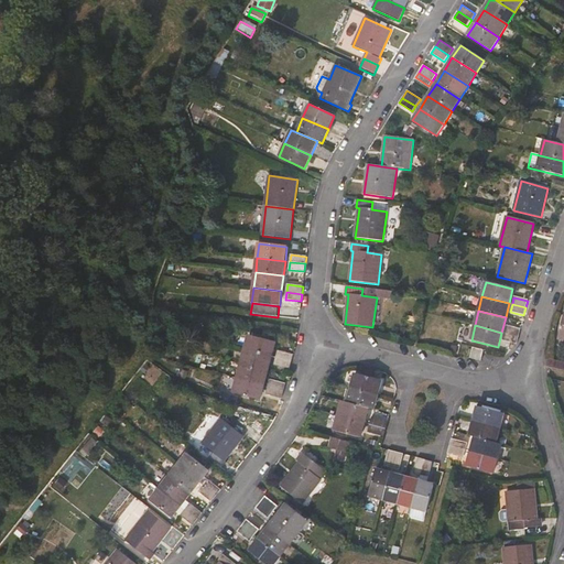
[(518,336),(520,329),(507,326),(505,333),(518,336)]
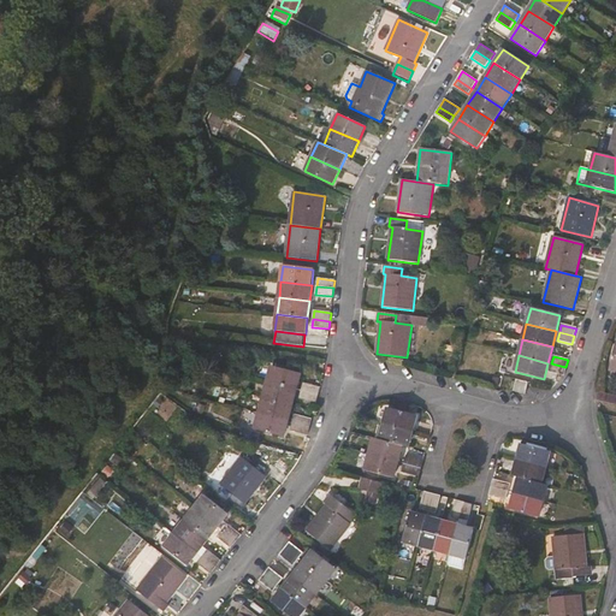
[(564,375),(566,367),(551,363),(550,372),(564,375)]
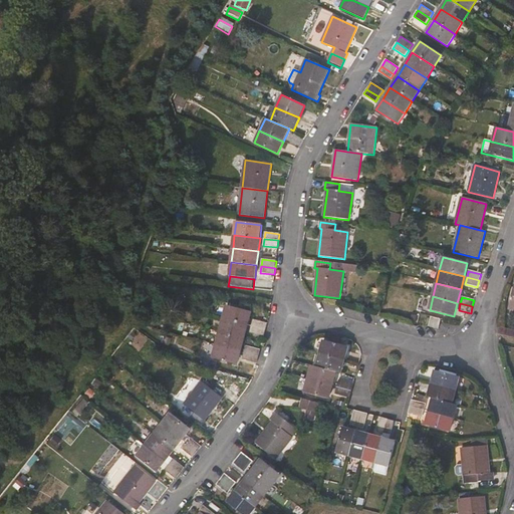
[(247,326),(251,312),(226,306),(223,320),(247,326)]
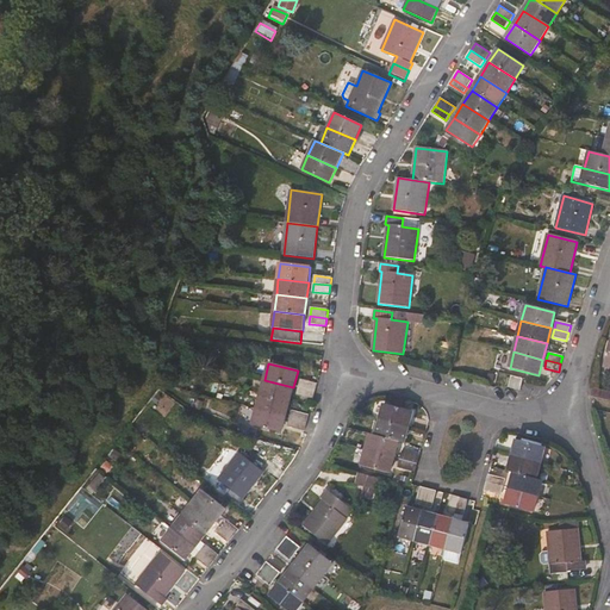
[(520,391),(522,380),(510,377),(508,387),(520,391)]
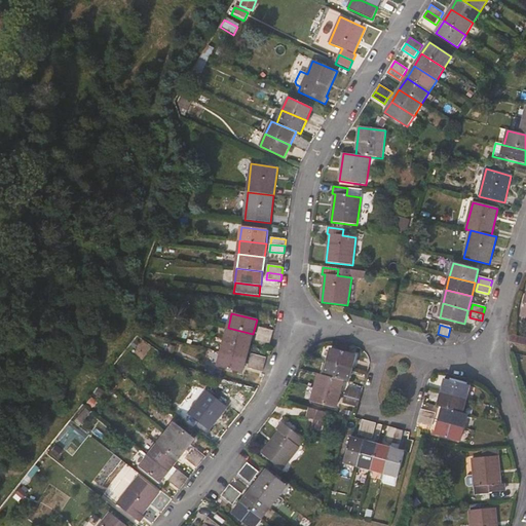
[(250,346),(253,334),(228,328),(224,340),(250,346)]
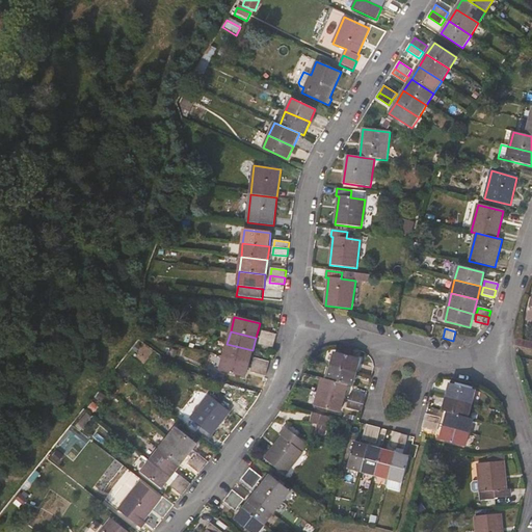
[(274,342),(276,335),(262,331),(260,339),(274,342)]
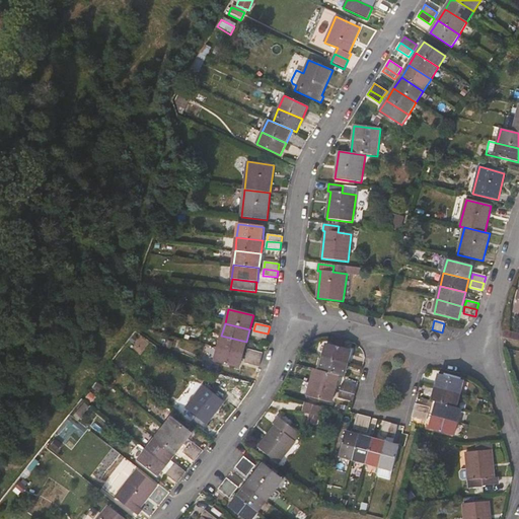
[(266,341),(268,334),(253,330),(252,337),(266,341)]
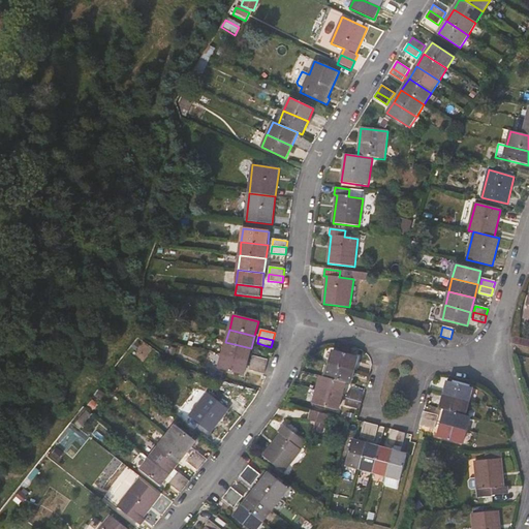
[(528,339),(517,337),(516,344),(528,347),(528,339)]
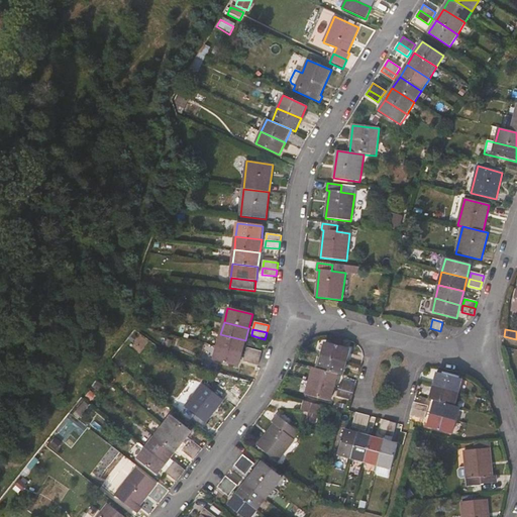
[(241,354),(245,340),(220,334),(217,347),(241,354)]
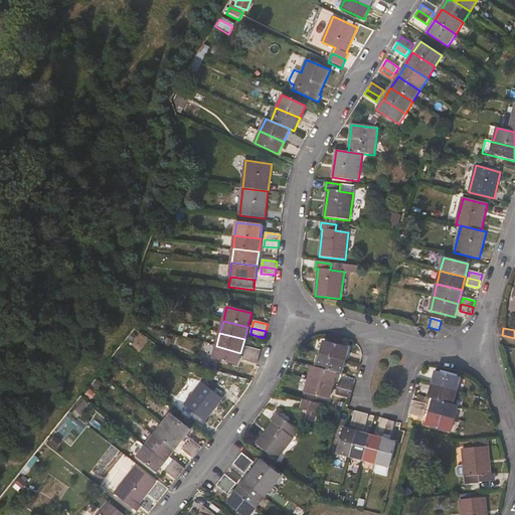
[(345,361),(349,348),(324,342),(320,355),(345,361)]
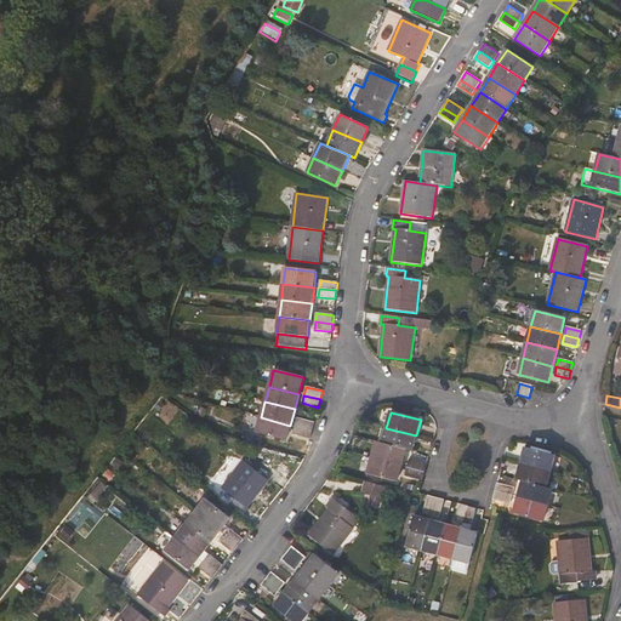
[(286,442),(290,426),(261,417),(256,433),(286,442)]
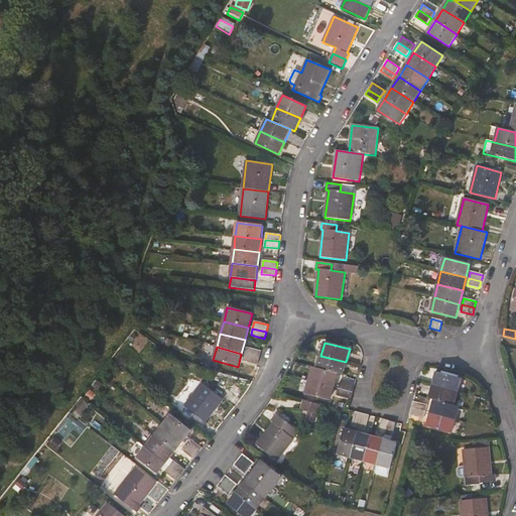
[(259,358),(261,352),(247,348),(245,355),(259,358)]
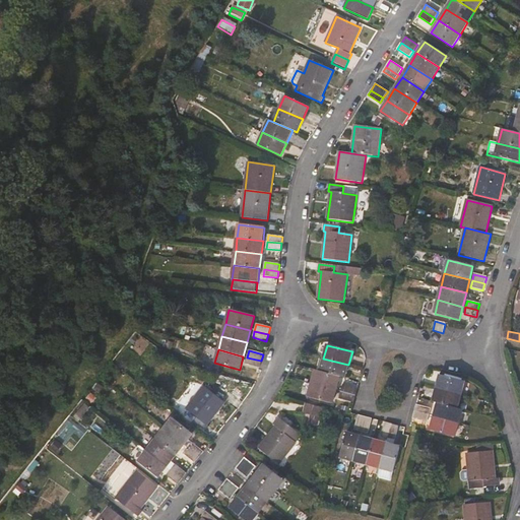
[(259,368),(261,361),(247,358),(246,364),(259,368)]
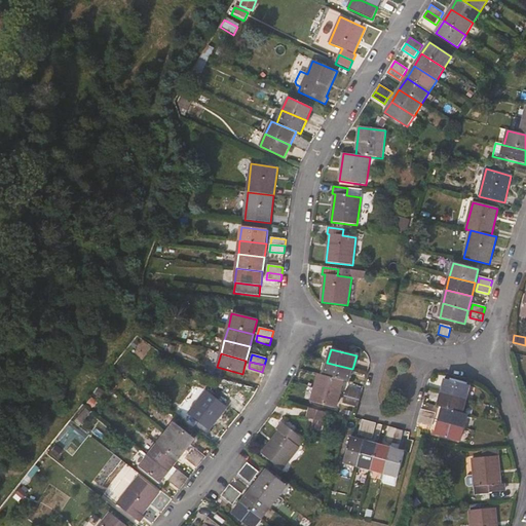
[(349,383),(352,369),(327,363),(324,376),(344,381),(349,383)]
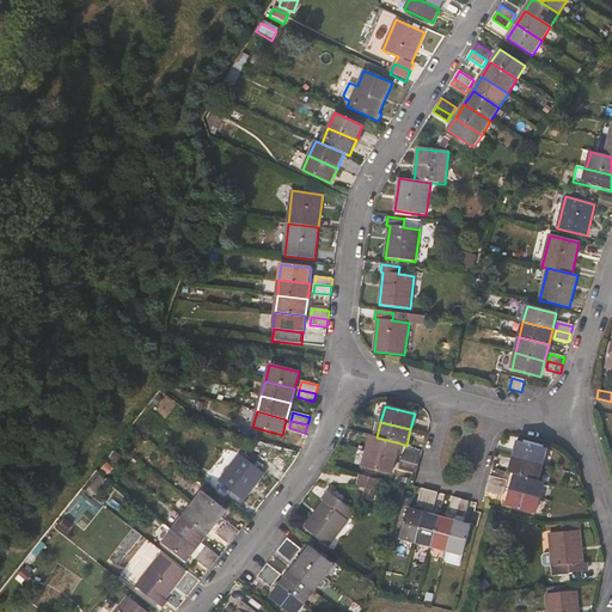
[(396,459),(401,444),(377,438),(371,436),(367,452),(396,459)]
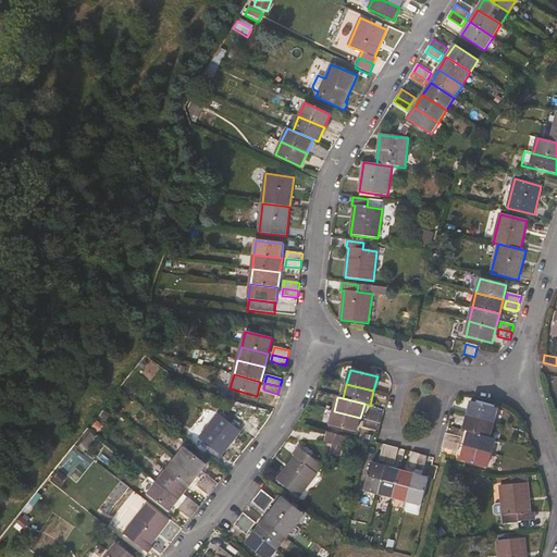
[(494,424),(497,409),(471,401),(467,417),(494,424)]
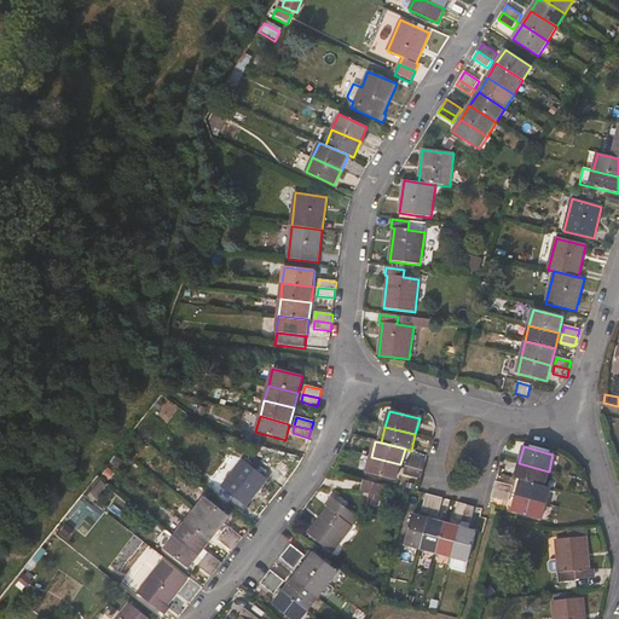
[(395,481),(400,464),(371,457),(366,473),(395,481)]
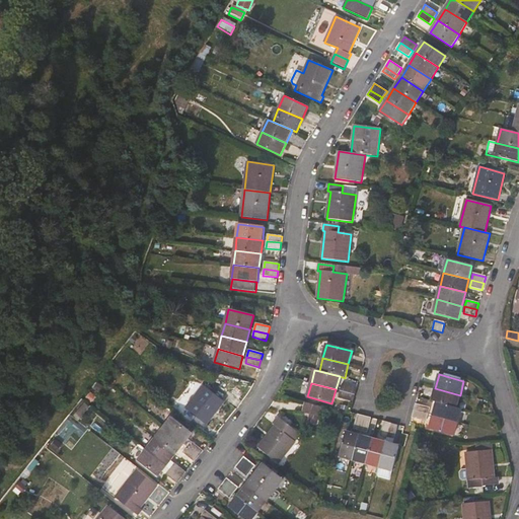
[(355,395),(357,388),(343,385),(341,391),(355,395)]
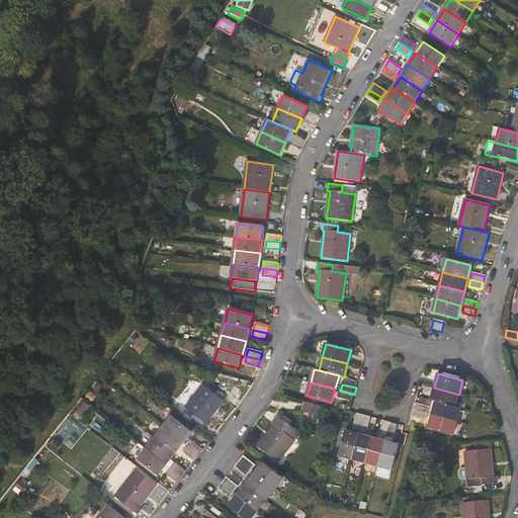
[(203,385),(186,408),(196,416),(192,421),(203,430),(207,425),(206,424),(224,402),(203,385)]
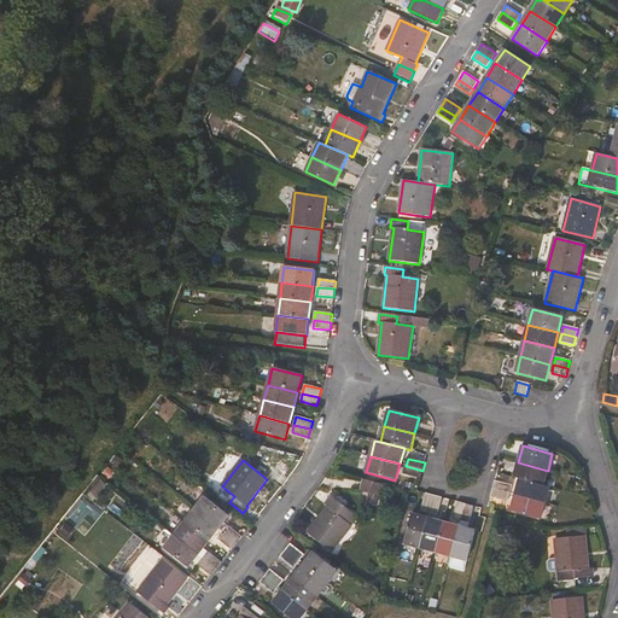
[(544,487),(548,471),(518,462),(514,478),(520,479),(544,487)]
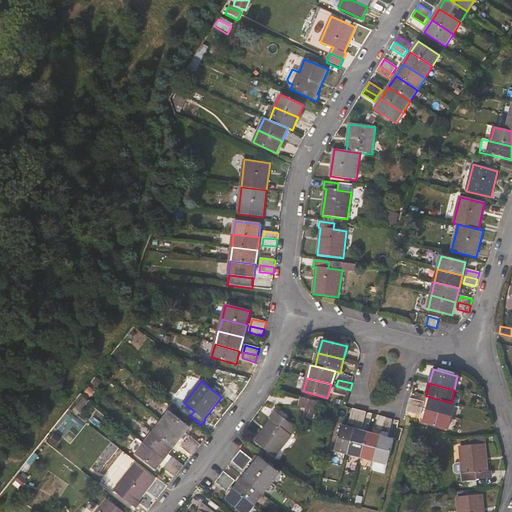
[(348,396),(350,390),(336,386),(335,393),(348,396)]
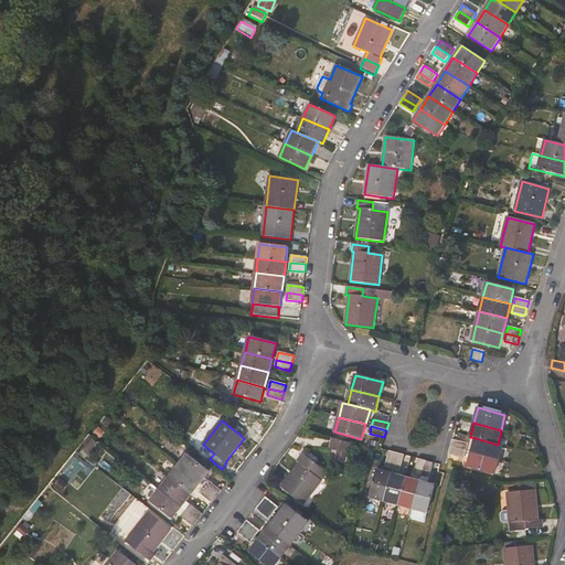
[(329,438),(328,448),(336,449),(334,460),(347,461),(349,440),(329,438)]
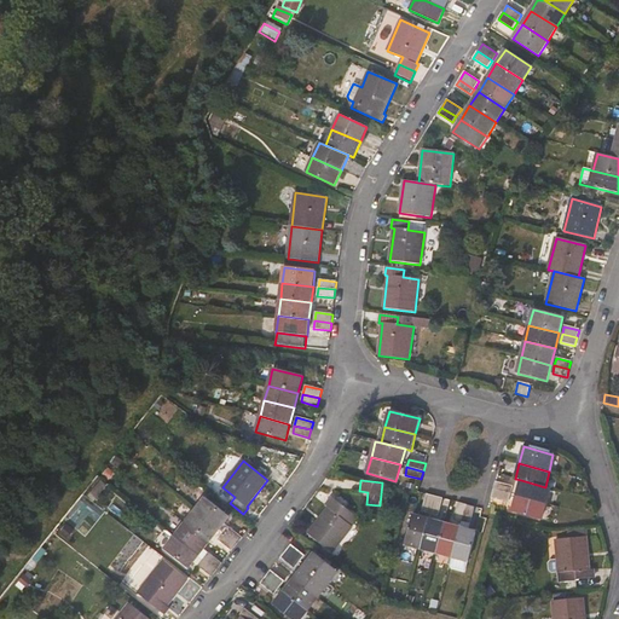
[(547,505),(550,489),(545,487),(521,480),(516,497),(547,505)]
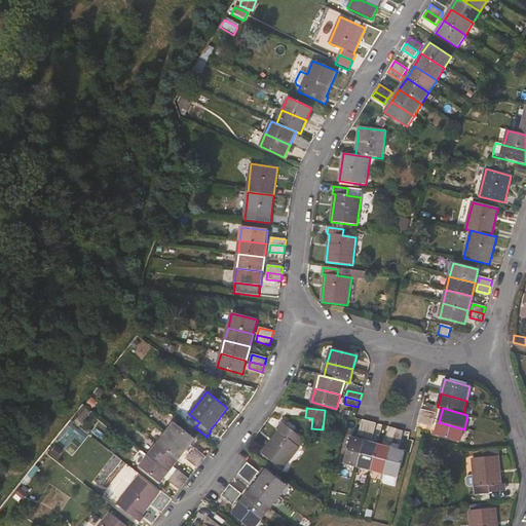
[(434,420),(435,413),(421,410),(419,417),(434,420)]
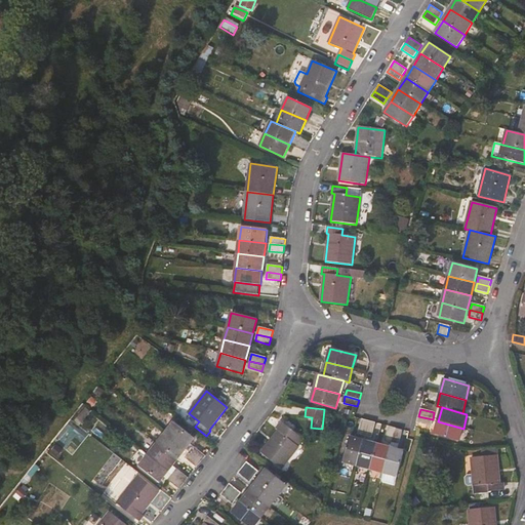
[(431,426),(433,419),(418,416),(417,422),(431,426)]
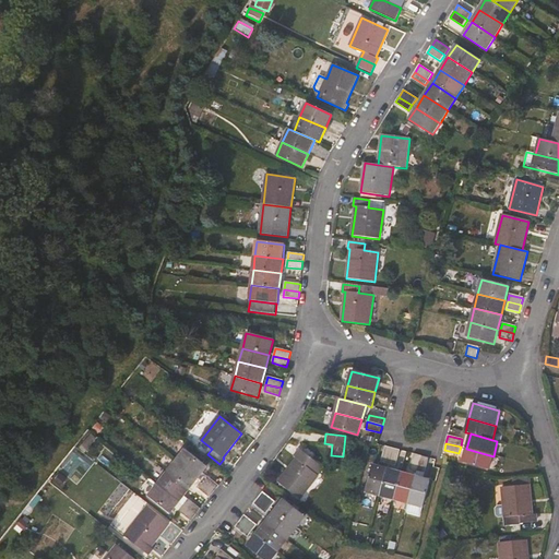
[(389,464),(393,449),(385,447),(381,462),(389,464)]
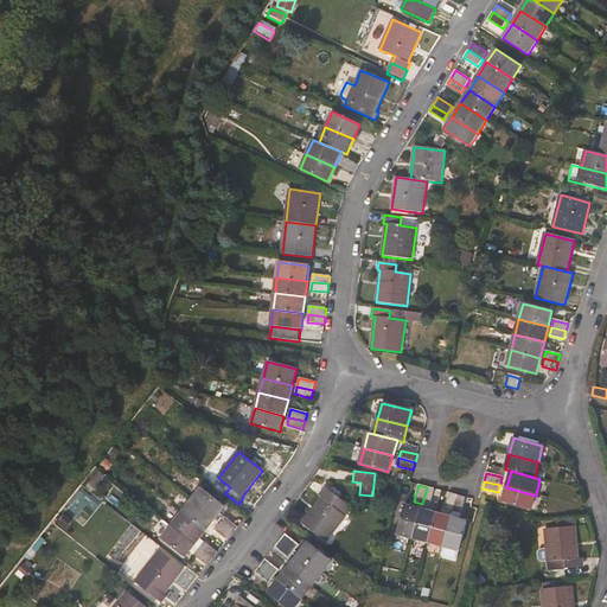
[(429,506),(434,489),(427,487),(422,504),(429,506)]
